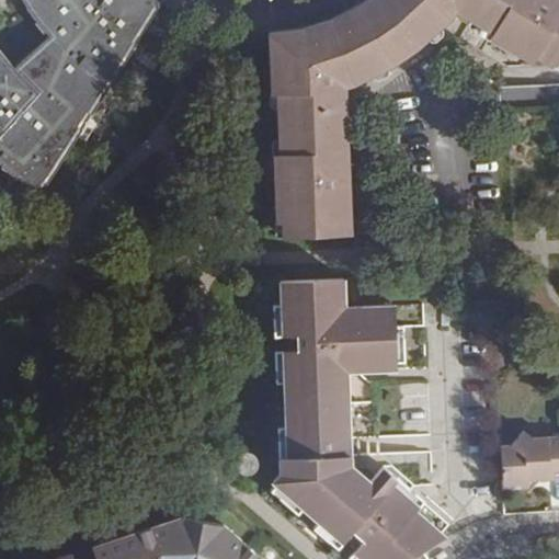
[(79,129),(157,9),(155,2),(151,0),(20,0),(27,11),(38,25),(47,37),(12,68),(0,54),(0,164),(0,168),(24,186),(26,185),(35,192),(40,191),(44,184),(44,185),(81,130),(79,129)]
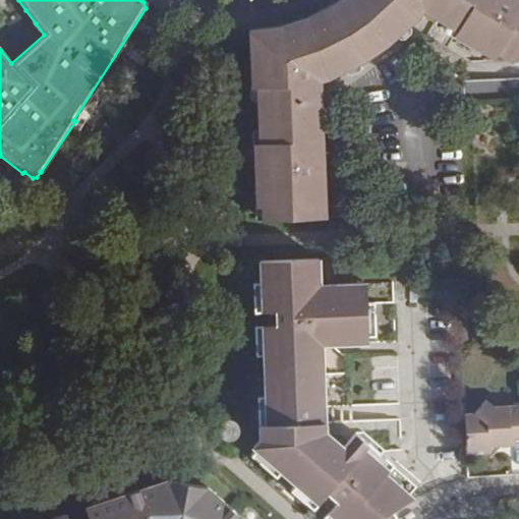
[(409,29),(407,25),(415,11),(435,22),(438,19),(459,32),(456,36),(493,58),(498,52),(518,65),(518,0),(342,0),(338,4),(328,10),(315,16),(305,20),(294,24),(285,27),(274,30),(263,33),(250,34),(250,35),(252,88),(249,90),(249,99),(257,104),(258,131),(254,131),(251,134),(251,145),(254,147),(257,207),(253,207),(254,219),(260,221),(323,219),(320,155),(316,72),(341,71),(356,60),(358,63),(397,35),(400,39),(407,34),(409,29)]
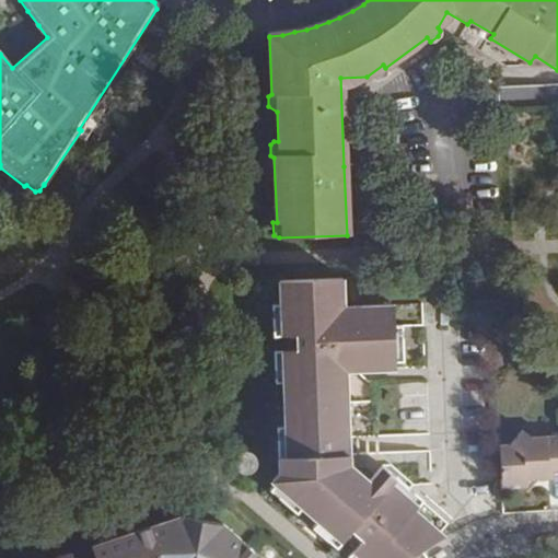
[(343,279),(279,281),(283,436),(277,436),(278,475),(272,480),(361,557),(409,557),(418,551),(431,544),(444,536),(414,509),(422,499),(383,464),(370,479),(349,461),(345,363),(395,362),(392,297),(343,299),(343,279)]
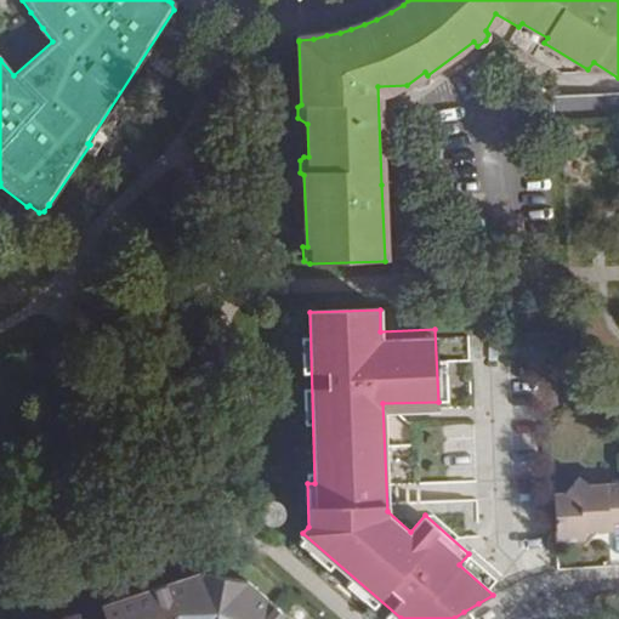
[(574,494),(554,495),(557,545),(586,543),(586,534),(606,533),(618,532),(618,486),(591,488),(584,482),(574,494)]
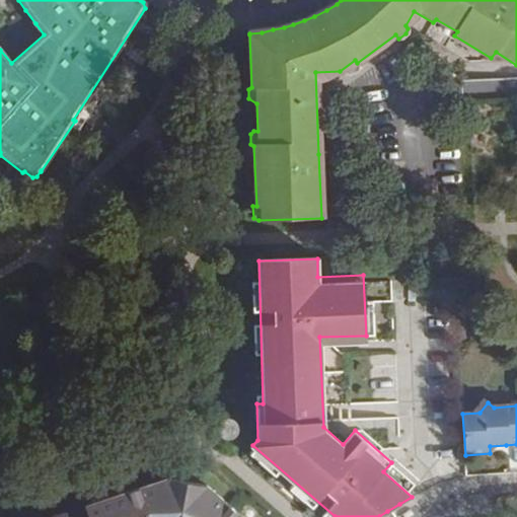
[(238,430),(239,429),(239,428),(241,425),(242,422),(241,419),(241,416),(239,413),(236,411),(234,409),(231,408),(227,409),(224,409),(222,411),(221,412),(219,413),(218,416),(217,419),(217,422),(217,425),(218,428),(220,430),(223,432),(226,433),(229,433),(232,433),(235,432),(238,430)]
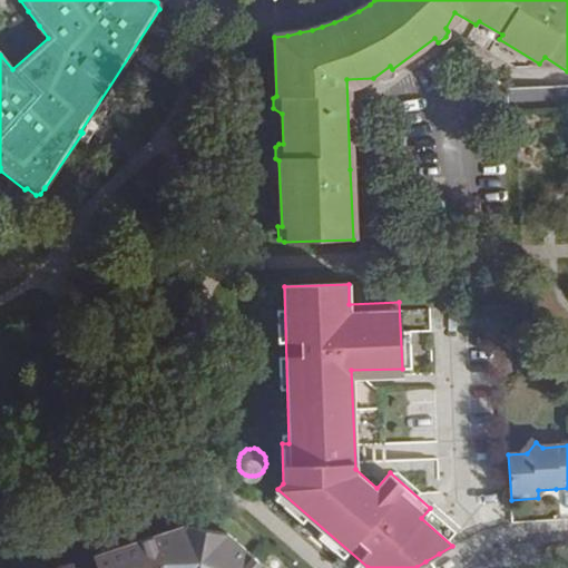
[(538,490),(538,498),(539,507),(556,489),(538,490)]
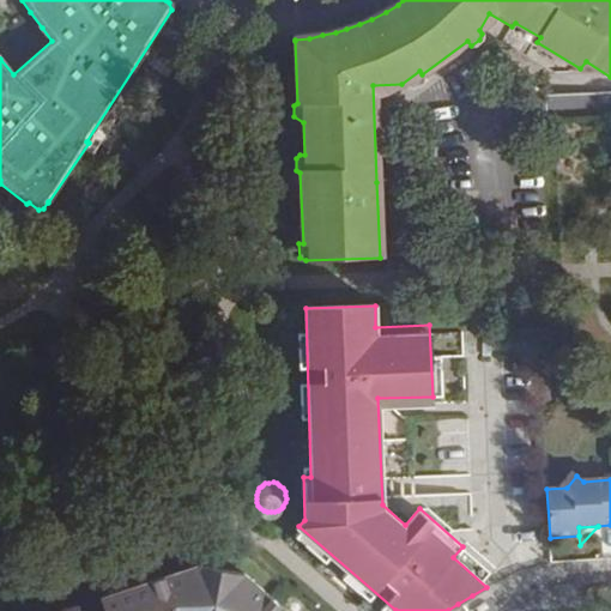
[(194,567),(100,599),(103,610),(283,610),(242,576),(194,567)]
